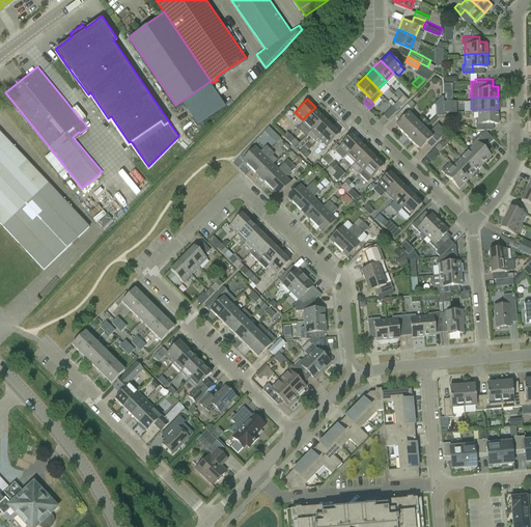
[(397,99),(392,103),(394,105),(396,108),(401,103),(397,99)]
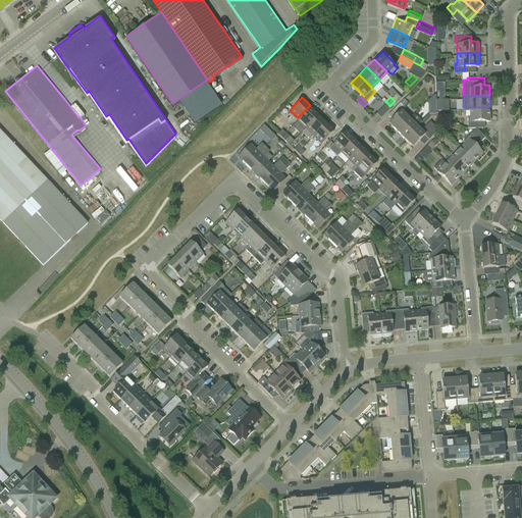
[(388,120),(397,128),(410,115),(405,110),(407,108),(404,105),(405,104),(400,100),(388,112),(393,116),(388,120)]
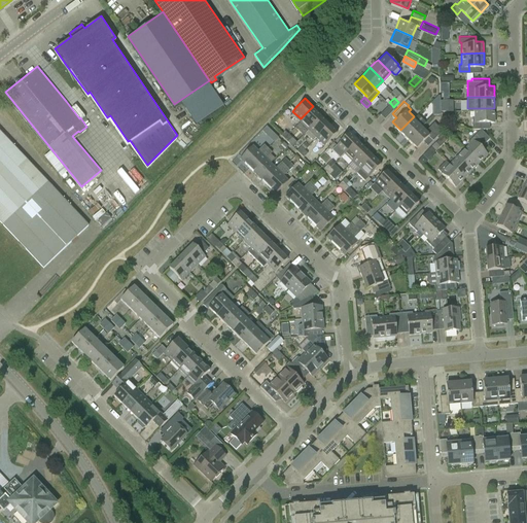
[(389,102),(380,111),(385,115),(393,107),(391,104),(389,102)]
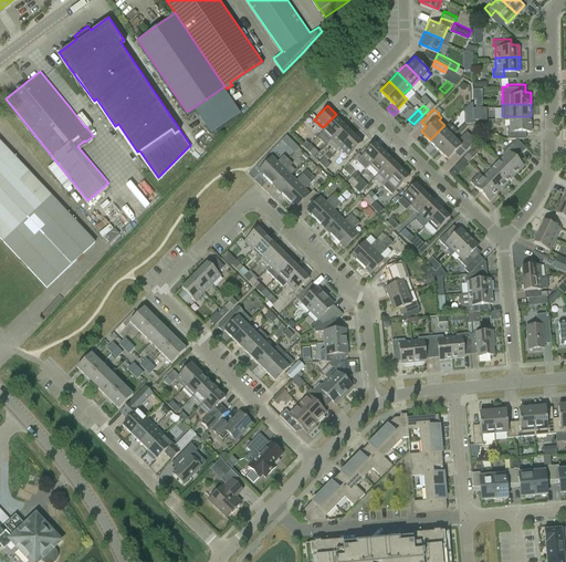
[(194,126),(200,138),(224,125),(218,113),(194,126)]
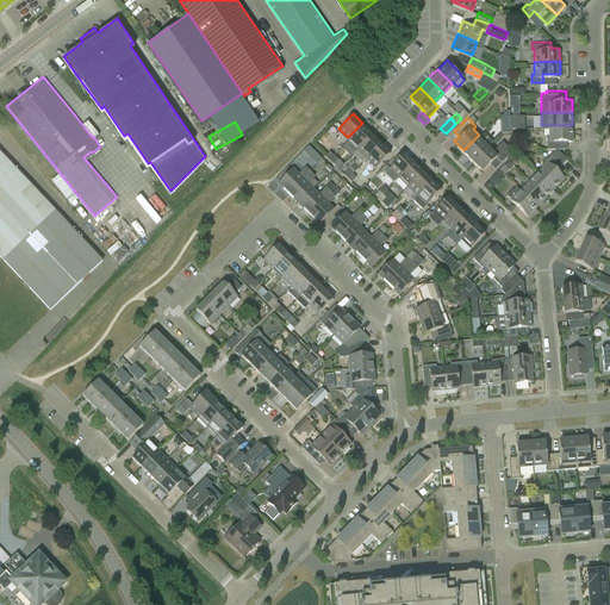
[(362,123),(348,137),(356,147),(371,132),(362,123)]
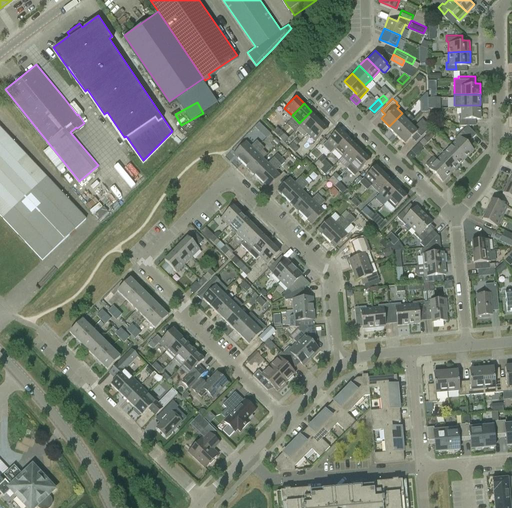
[(480,116),(480,105),(461,105),(461,111),(459,111),(459,123),(476,122),(476,116),(480,116)]
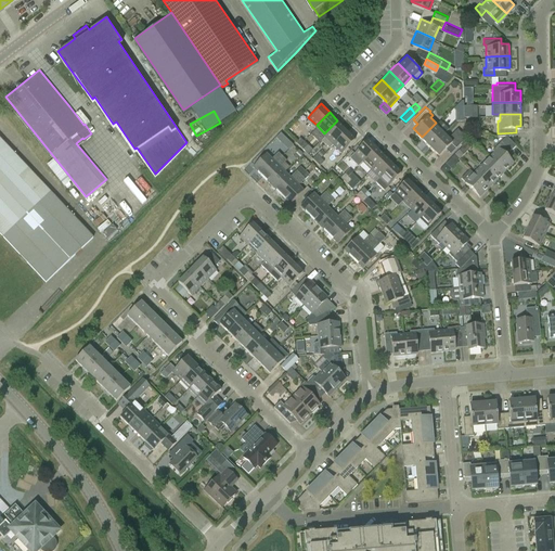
[(422,137),(430,144),(443,131),(449,126),(440,118),(436,123),(422,137)]
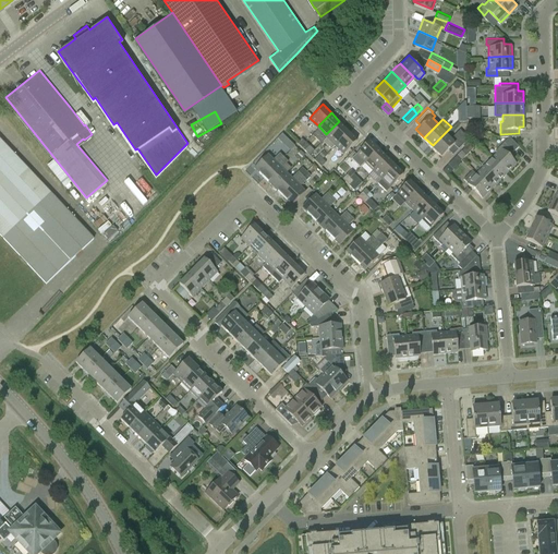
[(326,134),(323,137),(331,146),(335,143),(348,130),(339,121),(326,134)]
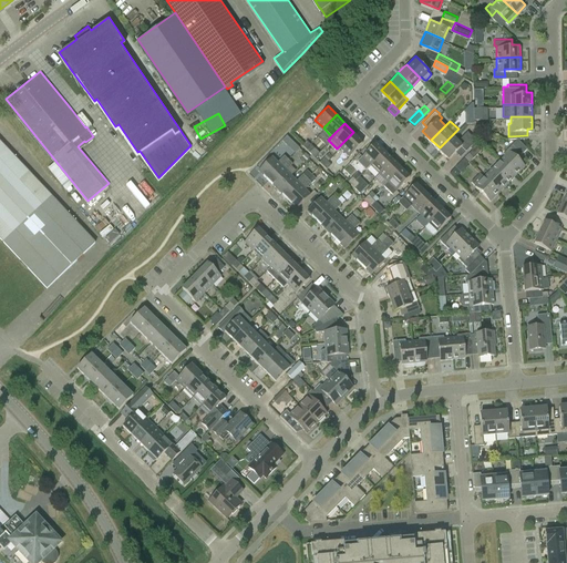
[(470,144),(476,137),(467,129),(457,139),(453,134),(440,147),(449,156),(455,149),(460,154),(470,144)]
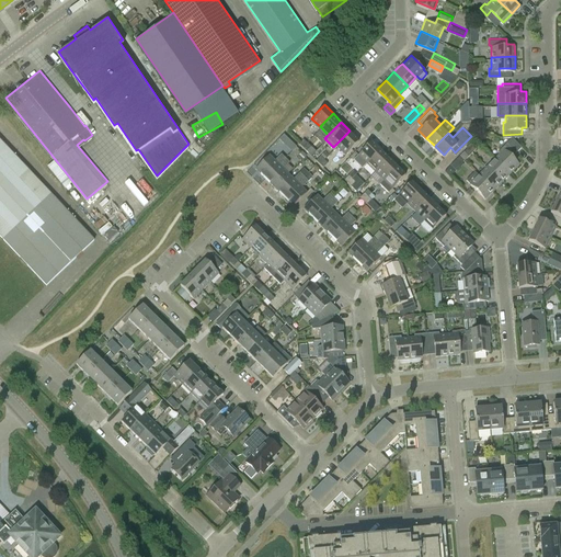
[(297,144),(284,131),(278,136),(292,149),(297,144)]
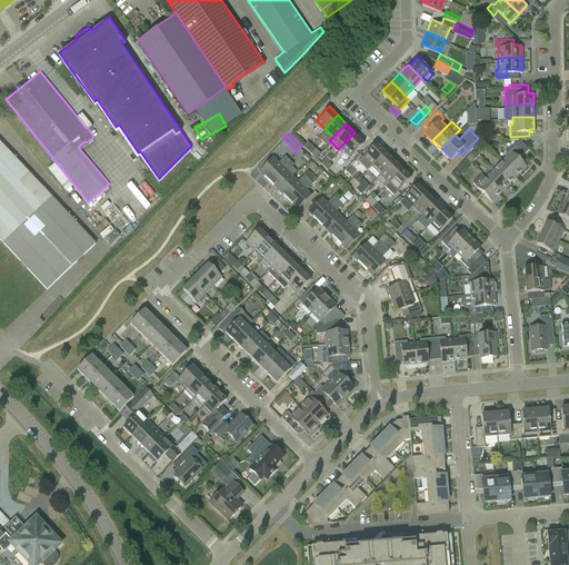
[(355,132),(341,146),(350,154),(363,140),(355,132)]
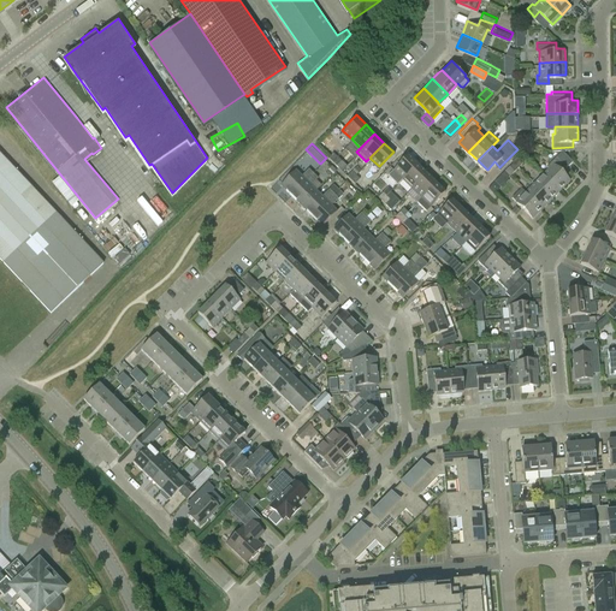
[(549,165),(544,171),(560,187),(569,177),(562,170),(573,158),(563,148),(546,162),(549,165)]
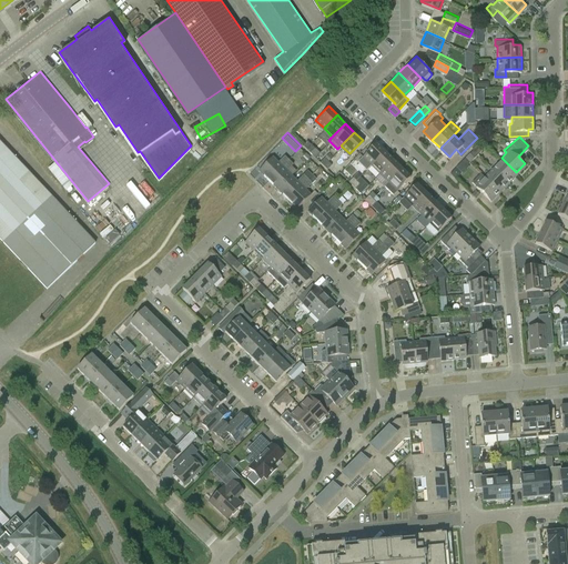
[(95,240),(0,139),(0,235),(47,285),(71,263),(95,240)]
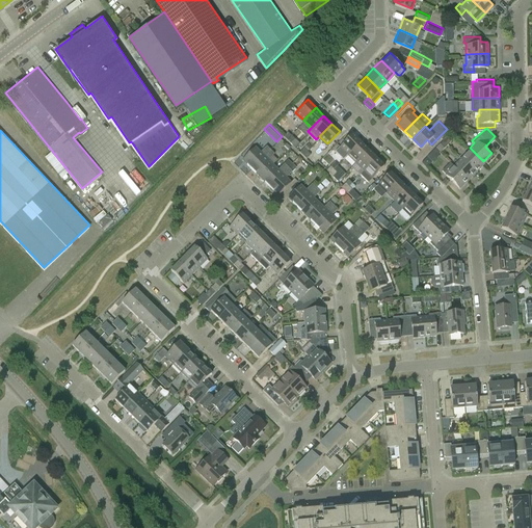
[(339,143),(335,149),(343,157),(347,152),(360,139),(351,131),(339,143)]
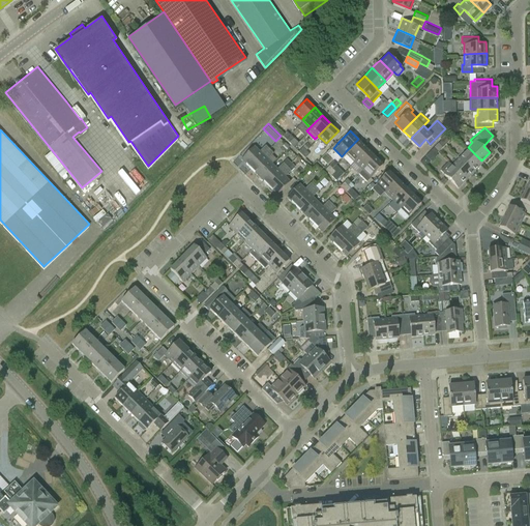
[(443,130),(439,135),(441,137),(446,141),(449,137),(443,130)]
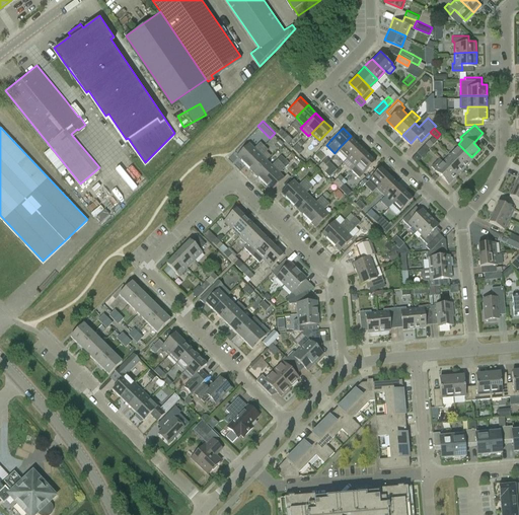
[(351,136),(339,148),(347,156),(359,143),(351,136)]
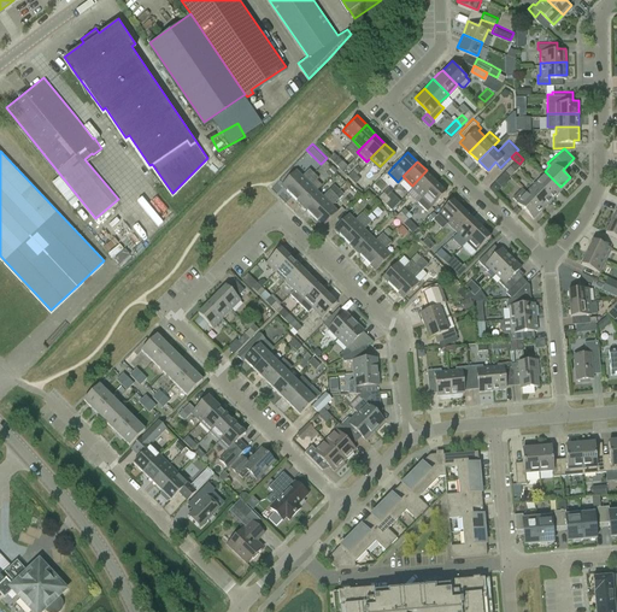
[(295,166),(281,182),(292,193),(313,171),(309,166),(301,172),(295,166)]
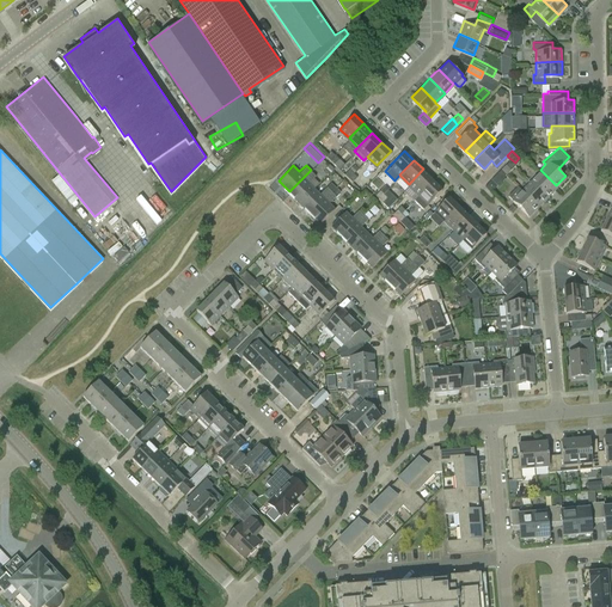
[(353,179),(357,175),(349,166),(344,171),(353,179)]
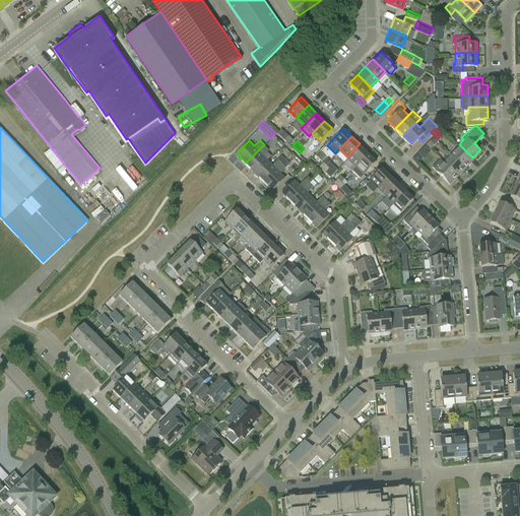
[(424,155),(430,149),(428,148),(430,146),(426,141),(417,150),(424,155)]
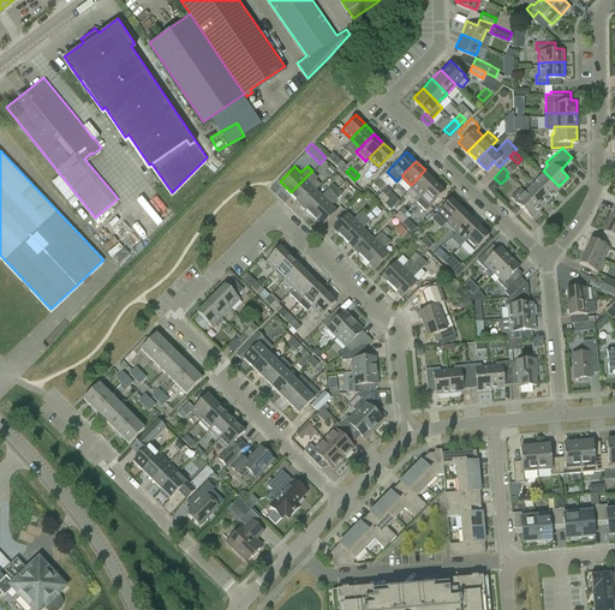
[(425,169),(411,185),(421,193),(435,179),(425,169)]
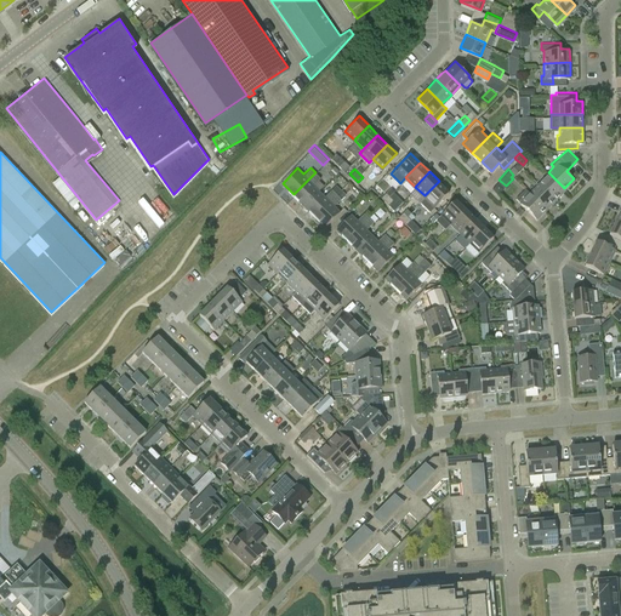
[(315,172),(294,194),(303,204),(319,189),(313,183),(319,177),(315,172)]
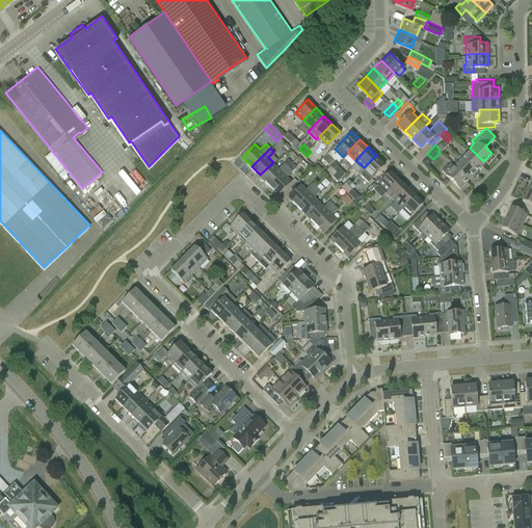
[(483,161),(470,148),(461,155),(476,169),(483,161)]
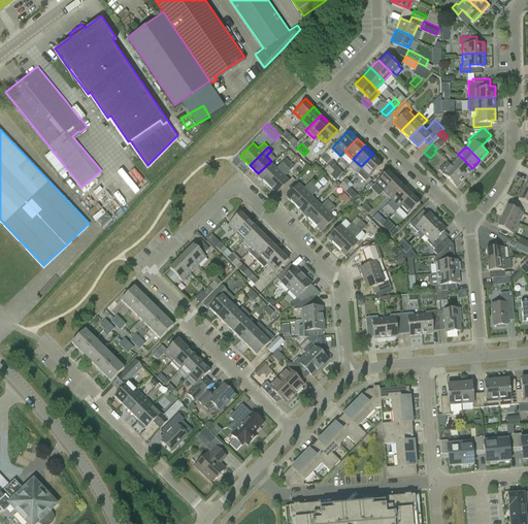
[(361,166),(357,170),(365,178),(369,174),(382,162),(373,154),(361,166)]
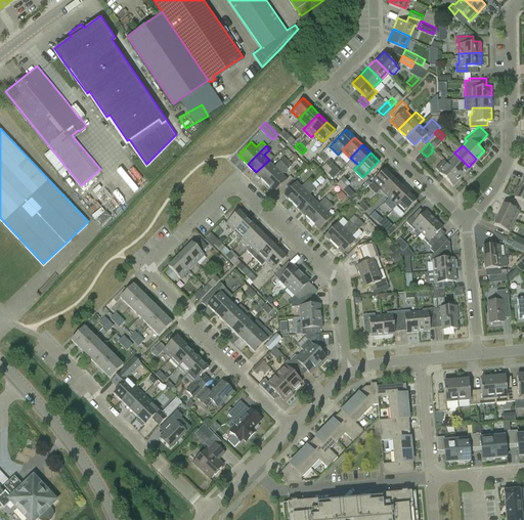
[(454,153),(446,161),(461,174),(469,167),(454,153)]
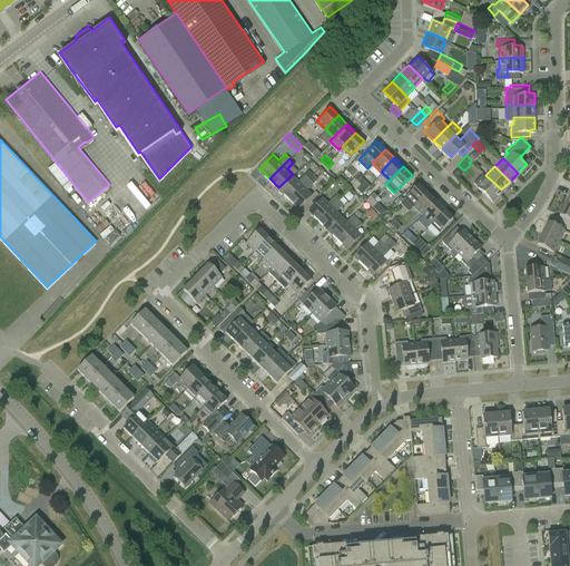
[(293,174),(278,187),(288,197),(302,183),(313,173),(308,168),(297,178),(293,174)]
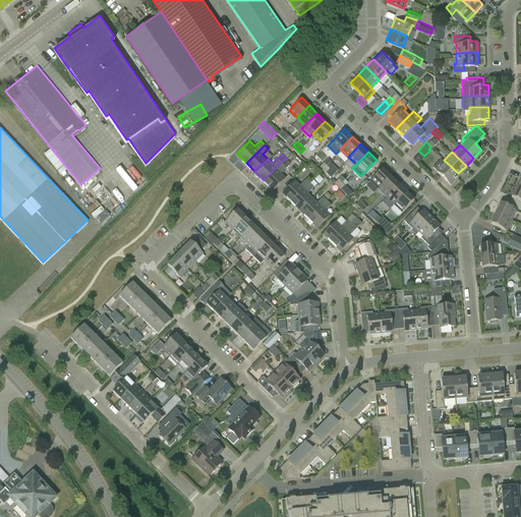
[(458,173),(444,160),(441,157),(432,164),(450,181),(458,173)]
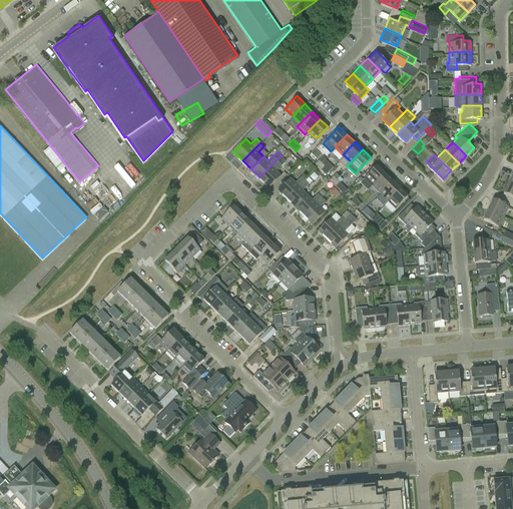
[(272,164),(260,177),(268,185),(281,173),(276,168),(286,158),(282,155),(272,164)]
